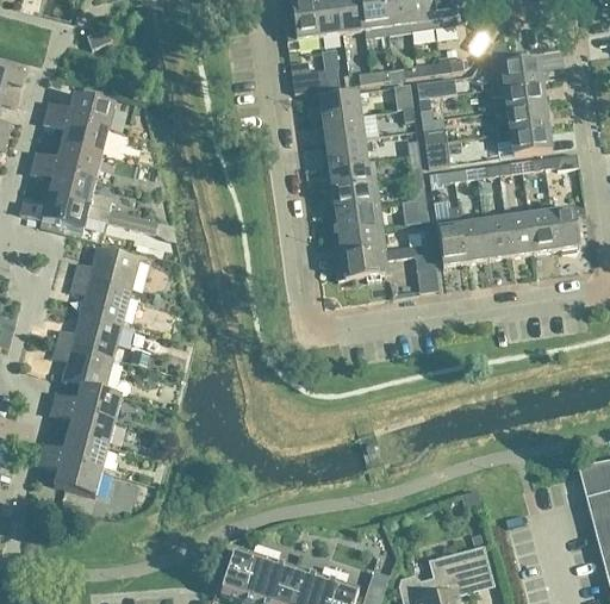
[(290,0),(292,17),(284,18),(286,39),(318,35),(313,0),(290,0)]
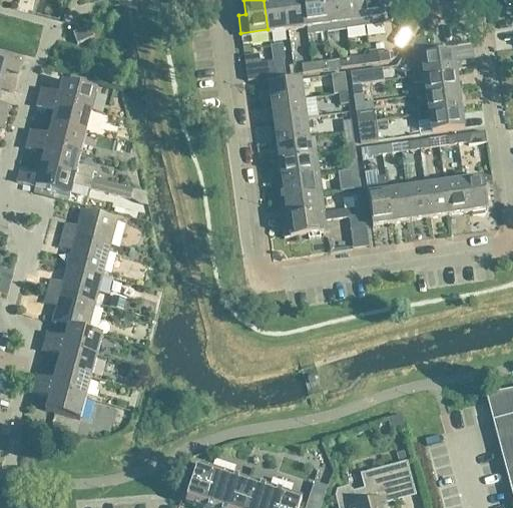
[(264,0),(268,29),(287,26),(283,0),(264,0)]
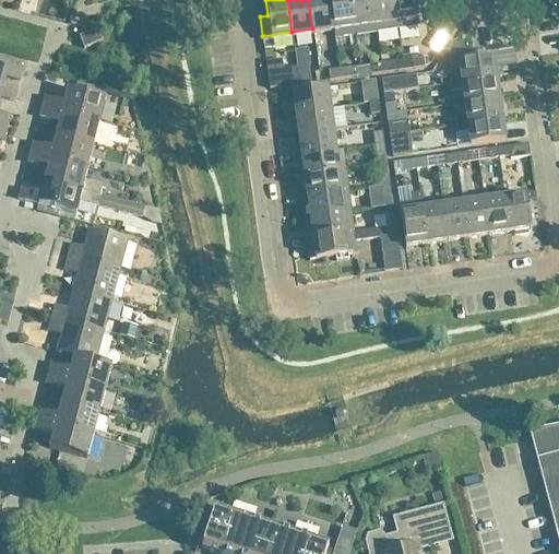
[(333,26),(330,0),(308,0),(312,28),(333,26)]
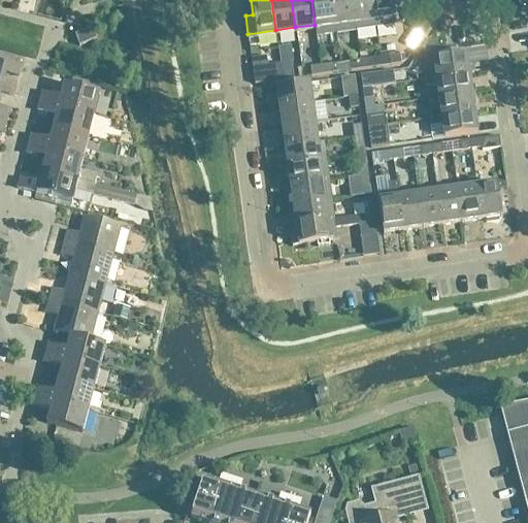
[(335,28),(331,0),(311,0),(315,25),(316,31),(335,28)]
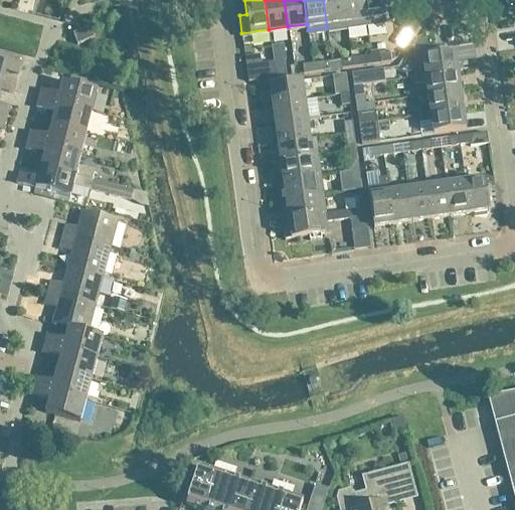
[(323,0),(327,27),(346,24),(343,0),(323,0)]
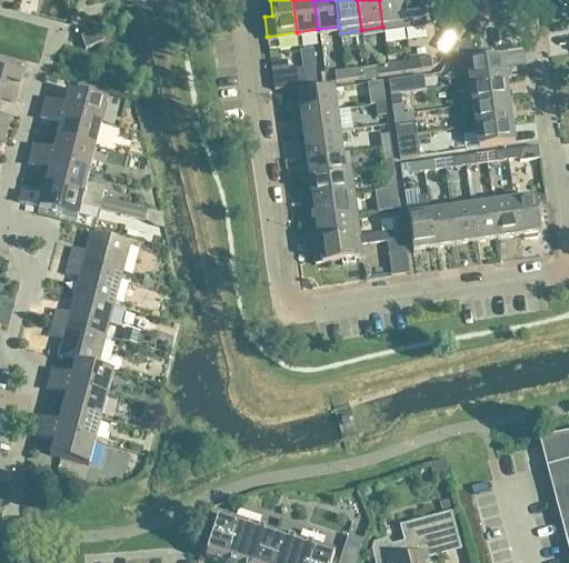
[(379,0),(382,27),(403,24),(400,0),(379,0)]
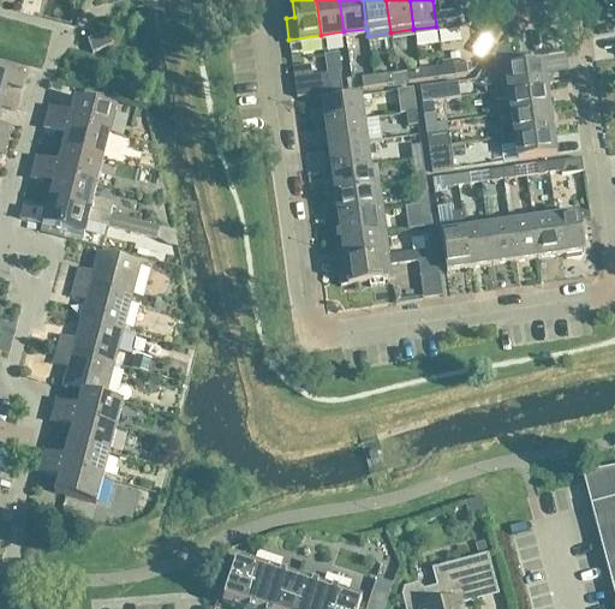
[(460,23),(459,16),(457,0),(433,0),(436,27),(460,23)]
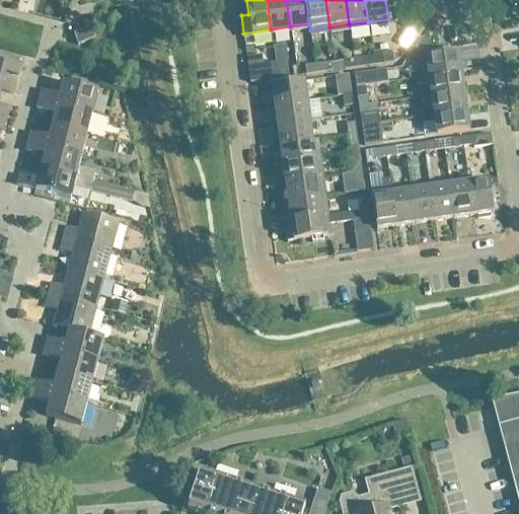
[(74,28),(77,38),(78,40),(94,33),(90,22),(74,28)]
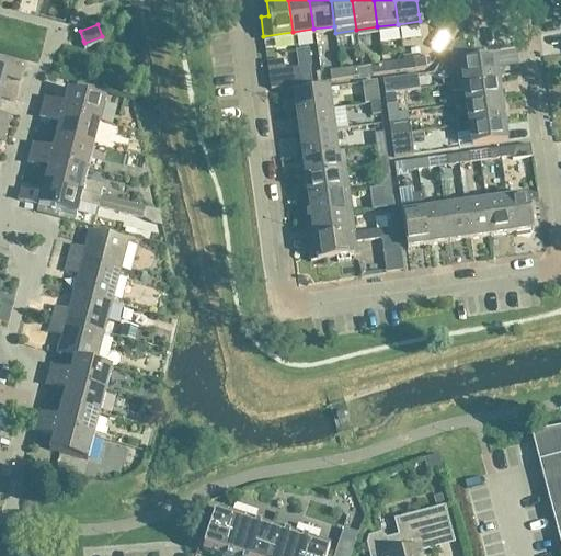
[(453,40),(447,47),(459,56),(461,70),(455,71),(449,71),(450,80),(456,79),(497,72),(494,52),(482,53),(481,44),(473,45),(471,46),(469,46),(455,36),(453,40)]
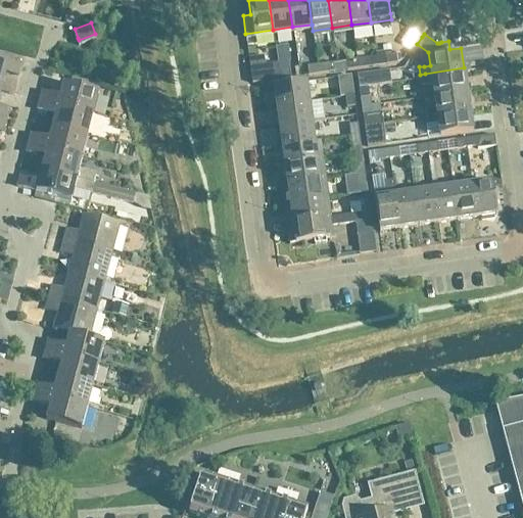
[(395,49),(375,52),(376,61),(385,59),(396,58),(395,49)]
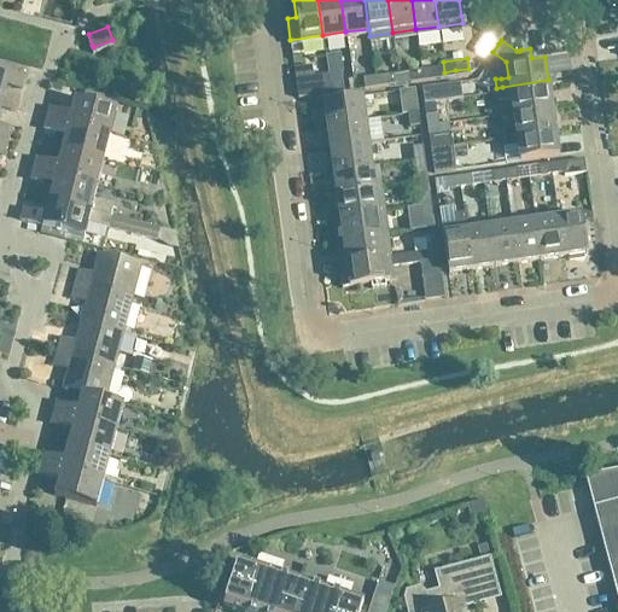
[(0,60),(0,98),(5,80),(21,83),(24,68),(0,60)]
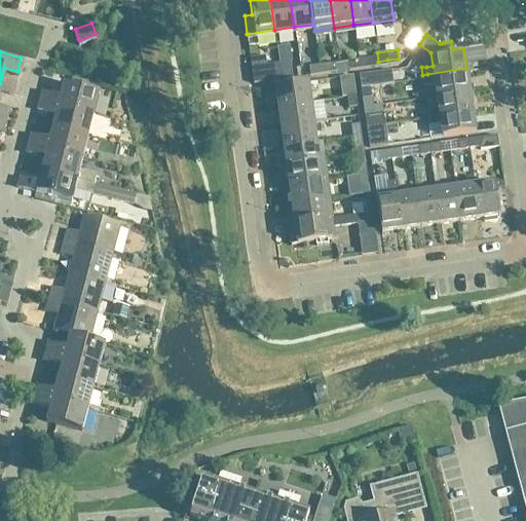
[(369,53),(358,56),(359,64),(370,63),(369,53)]
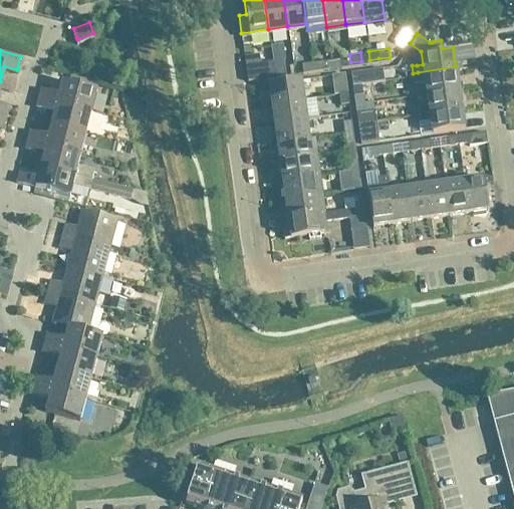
[(349,54),(339,55),(340,64),(350,62),(349,54)]
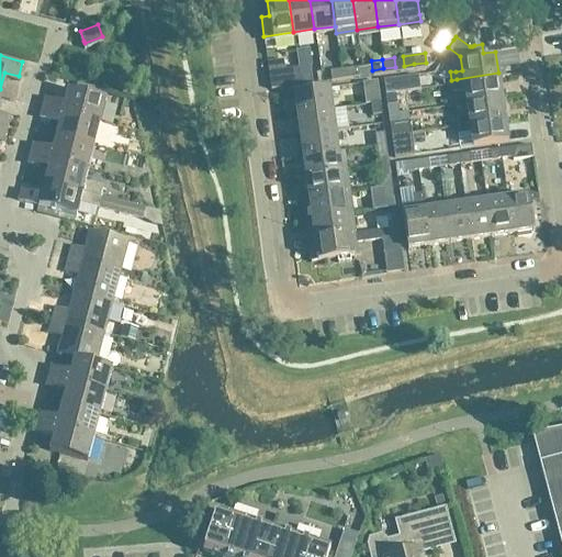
[(298,63),(268,67),(270,85),(300,80),(299,70),(298,63)]
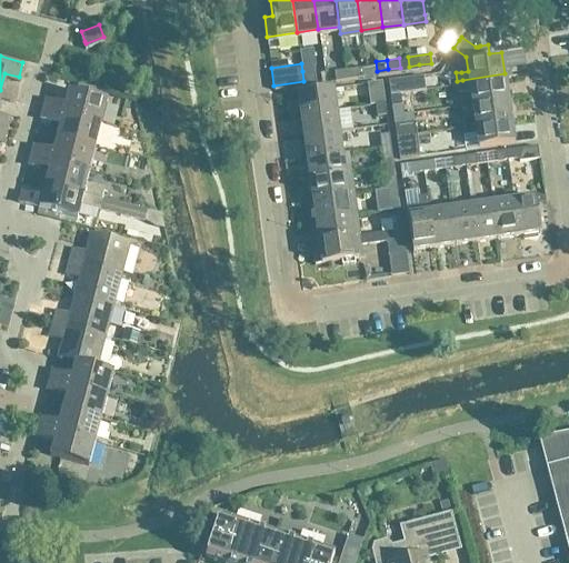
[(357,63),(345,66),(346,76),(358,73),(357,64),(357,63)]
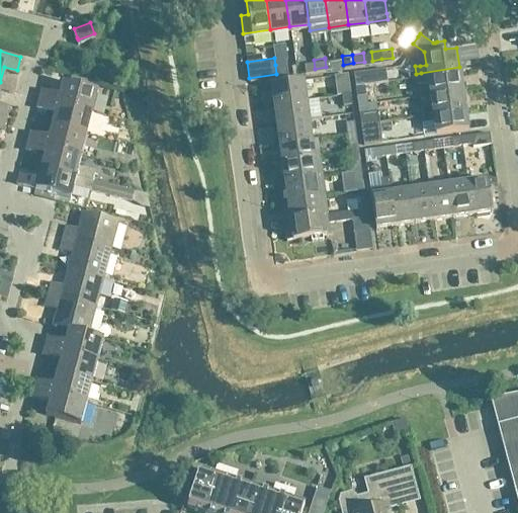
[(314,60),(304,61),(304,62),(305,70),(315,69),(314,60)]
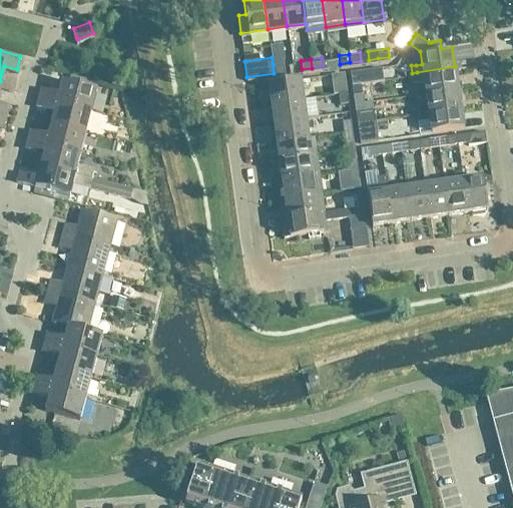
[(274,73),(285,71),(284,63),(273,64),(274,73)]
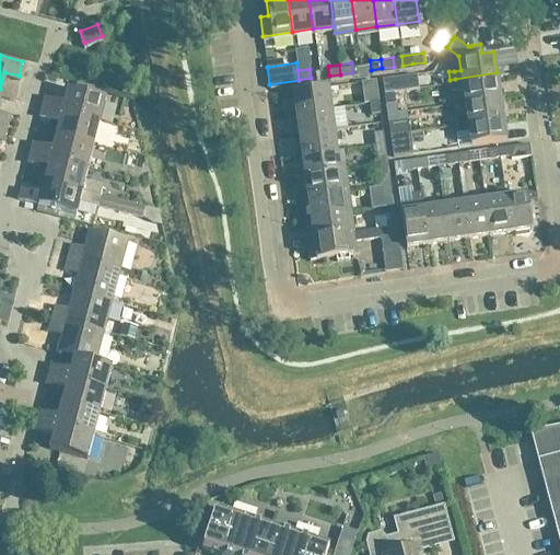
[(418,84),(416,70),(382,74),(383,89),(404,85),(418,84)]
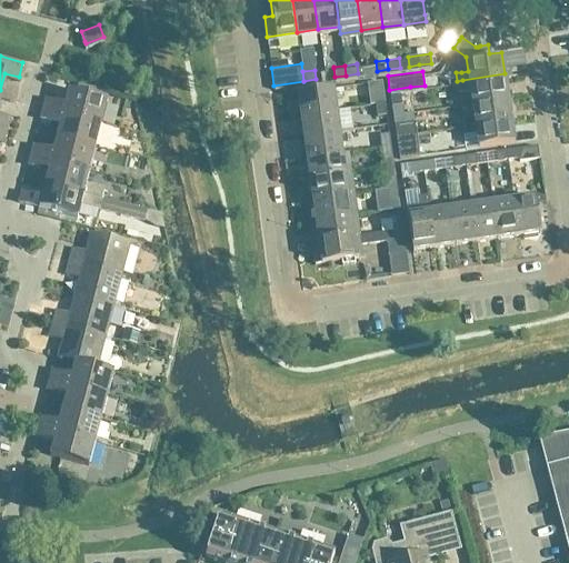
[(462,80),(457,81),(458,89),(463,88),(470,87),(471,100),(508,94),(505,73),(462,80)]
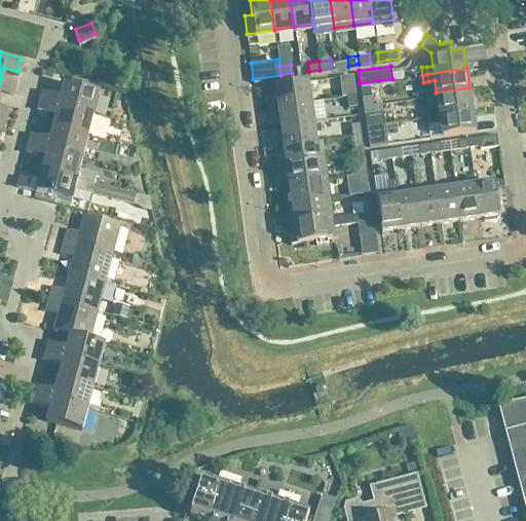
[(352,71),(337,73),(341,94),(346,92),(354,91),(353,80),(352,71)]
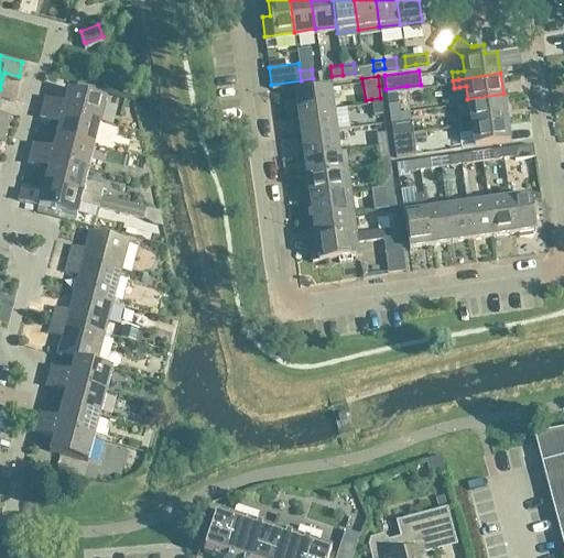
[(333,105),(329,84),(294,88),(297,110),(333,105)]
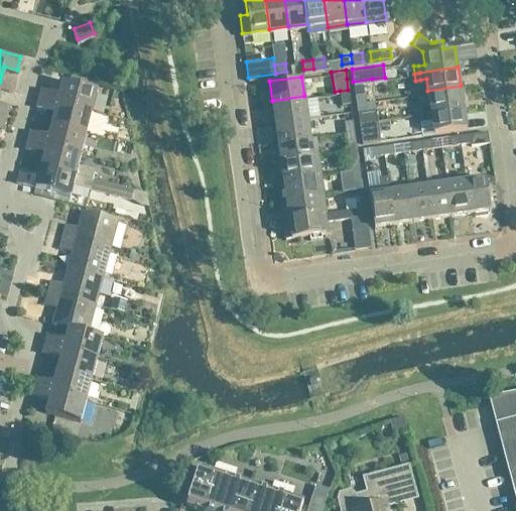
[(41,86),(39,94),(57,98),(57,100),(92,108),(98,87),(62,78),(59,91),(41,86)]
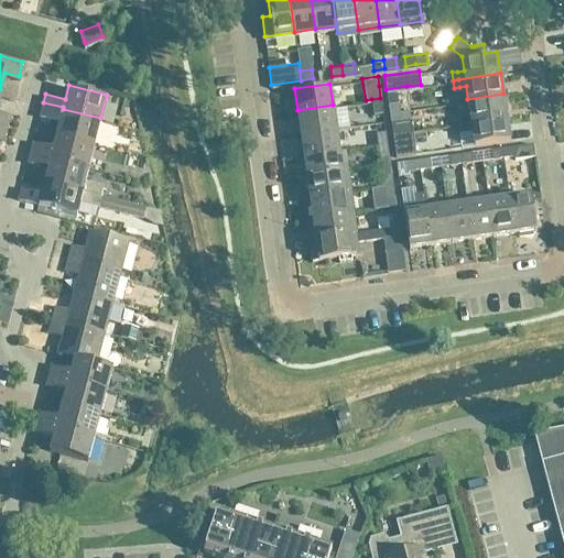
[(407,86),(386,89),(388,101),(398,100),(409,98),(407,86)]
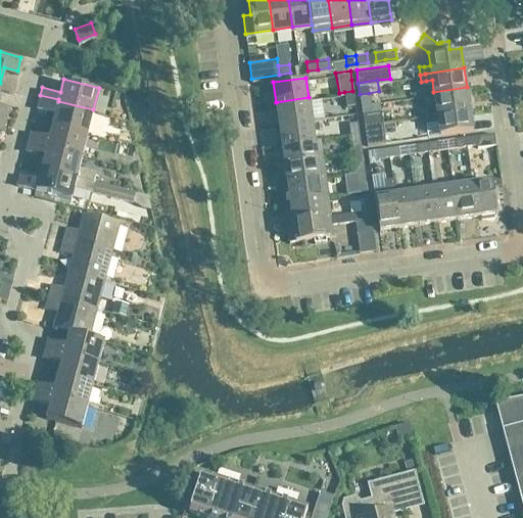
[(0,83),(0,113),(5,115),(8,103),(0,100),(0,83)]
